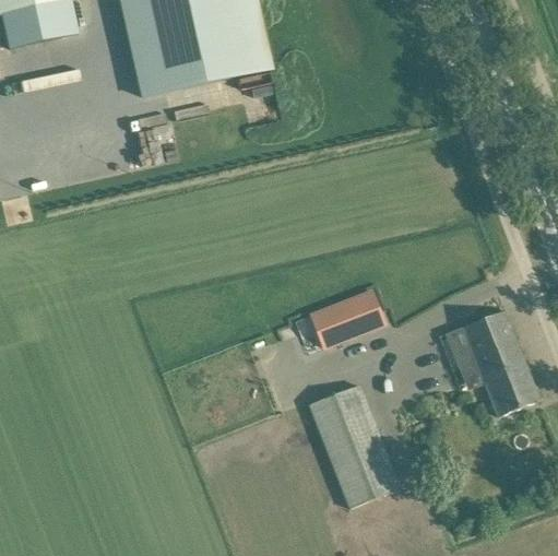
[(0,14),(66,0),(0,0),(0,14)]
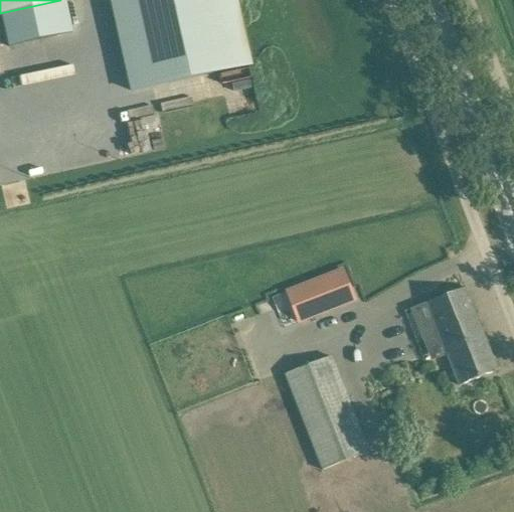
[(248,61),(235,0),(132,0),(151,83),(248,61)]
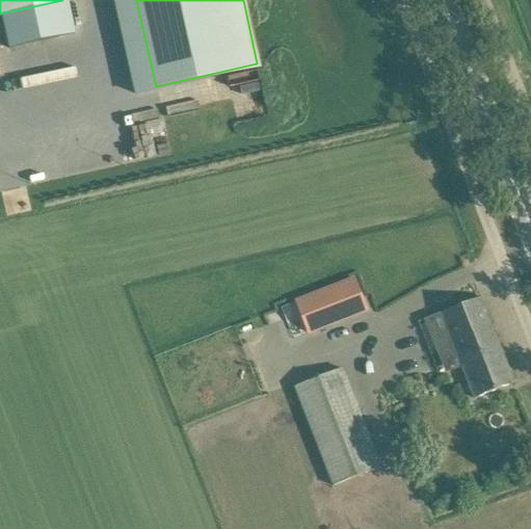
[(142,124),(151,155),(171,150),(164,118),(142,124)]
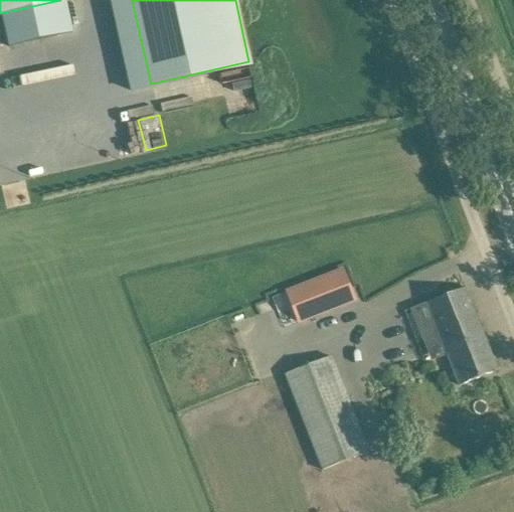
[(342,268),(286,290),(298,320),(354,298),(342,268)]
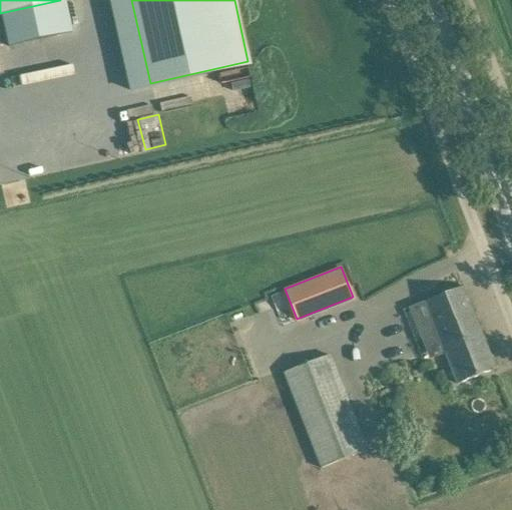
[(425,300),(438,334),(450,329),(454,338),(471,331),(469,324),(477,321),(463,285),(425,300)]
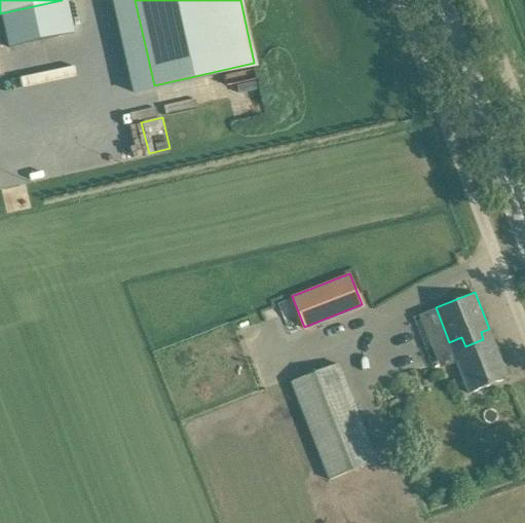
[(461,337),(449,342),(456,360),(469,391),(508,376),(489,329),(481,332),(483,339),(465,346),(461,337)]
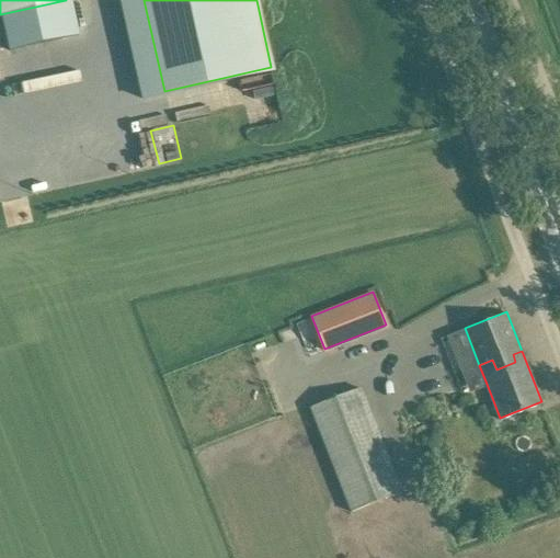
[(401,490),(361,386),(310,406),(351,510),(401,490)]
